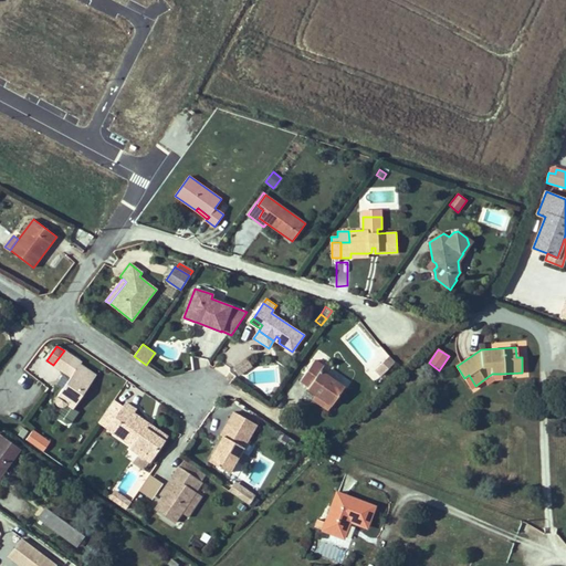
[(73,408),(95,376),(80,364),(81,363),(64,350),(53,365),(71,377),(69,380),(63,387),(55,398),(55,401),(56,405),(59,406),(60,407),(63,406),(65,406),(66,404),(73,408)]
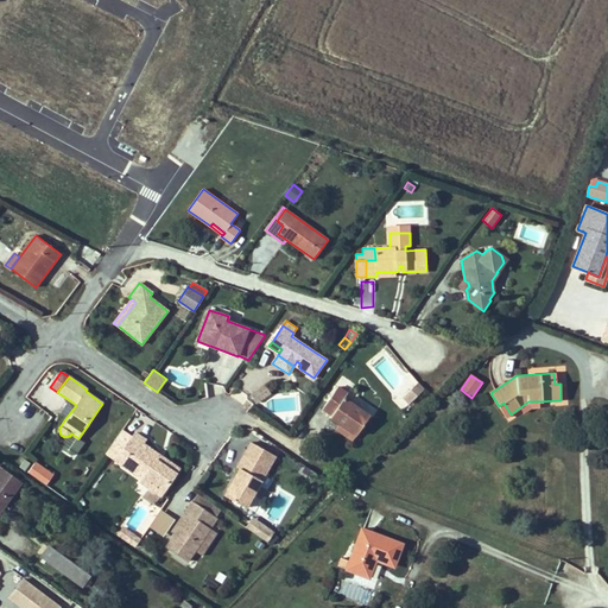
[(410,403),(424,388),(418,382),(404,397),(410,403)]
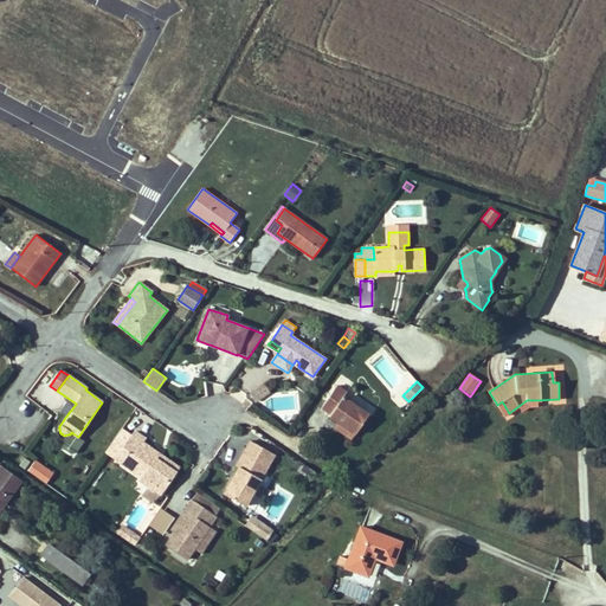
[(255,401),(270,392),(265,385),(250,394),(255,401)]
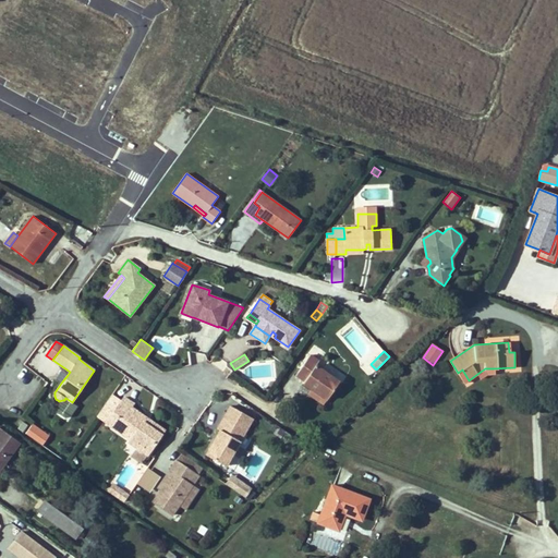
[(339,381),(316,365),(319,361),(310,355),(296,375),(305,380),(303,384),(313,389),(327,399),(339,381)]
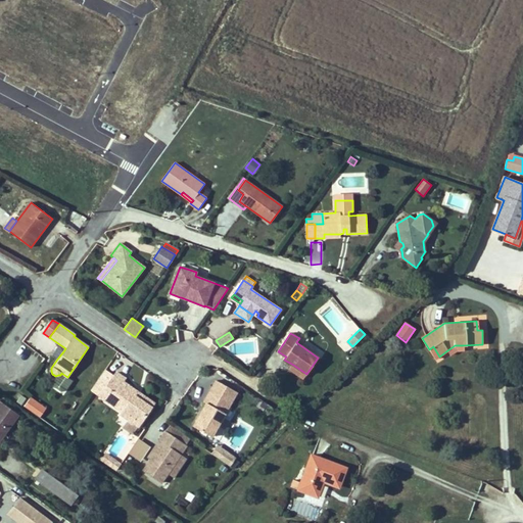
[(215,352),(218,347),(212,343),(208,347),(215,352)]
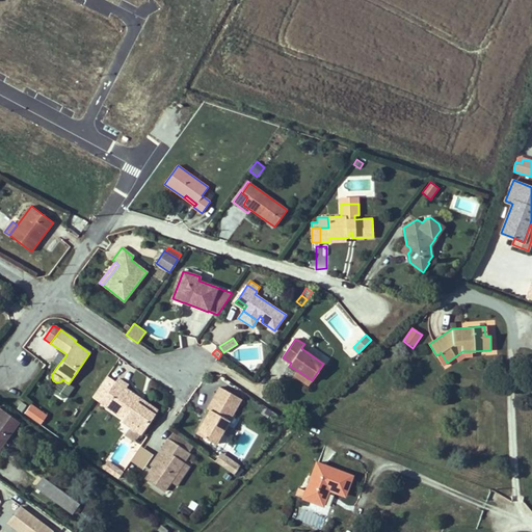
[(472,356),(471,351),(462,351),(455,356),(458,361),(464,357),(472,356)]
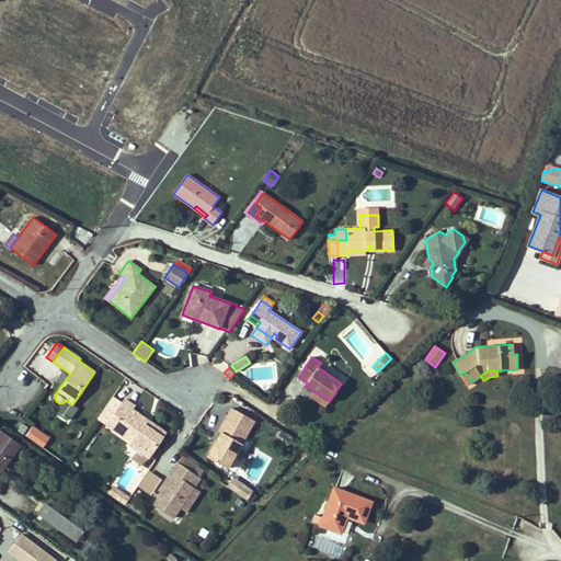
[(471,382),(465,371),(460,375),(467,385),(471,382)]
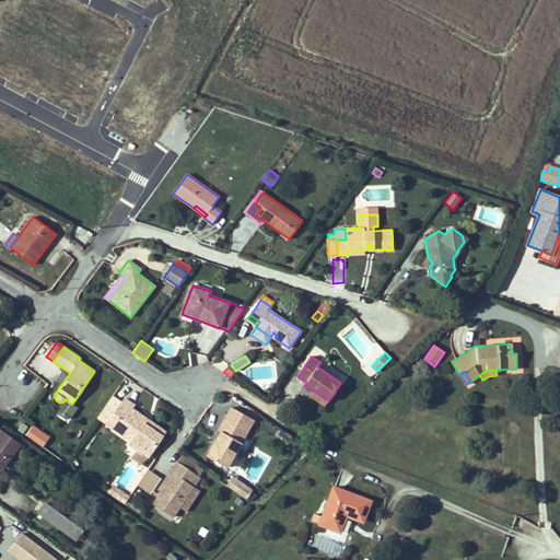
[(62,383),(68,376),(62,372),(57,380),(62,383)]
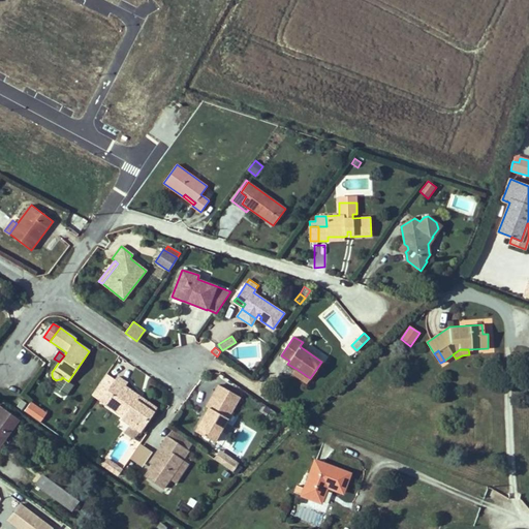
[(310,378),(297,369),(293,374),(307,383),(310,378)]
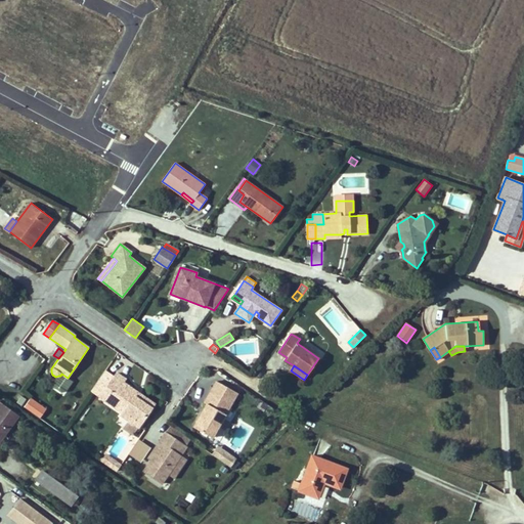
[(99,397),(115,377),(105,370),(91,391),(99,397)]
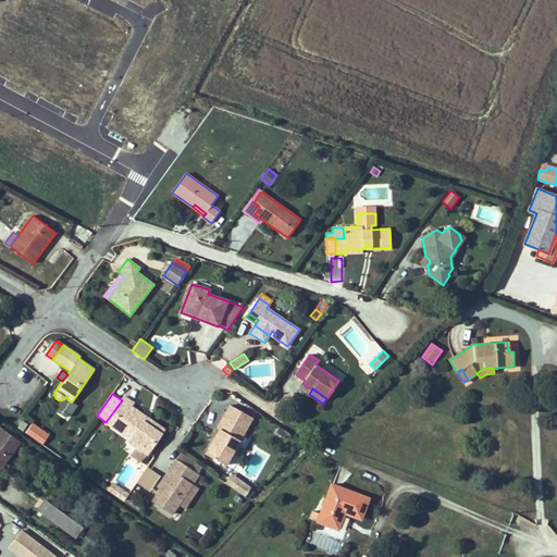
[(161,434),(144,421),(147,417),(131,406),(133,403),(124,396),(122,400),(106,422),(131,440),(128,442),(137,447),(146,454),(147,454),(161,434)]
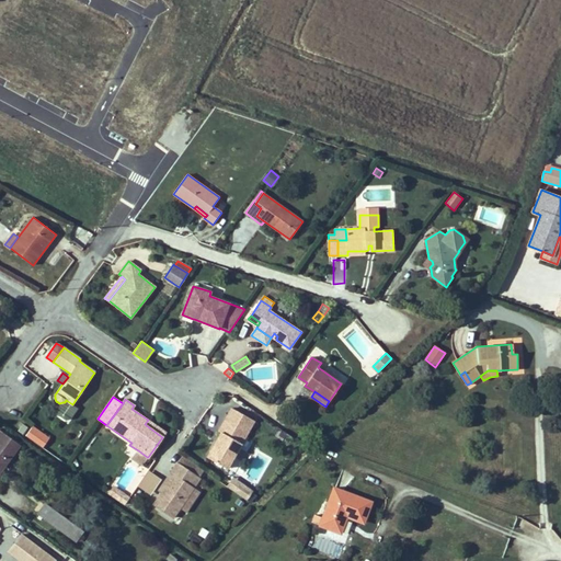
[(72,404),(66,400),(65,402),(63,402),(59,403),(69,410),(72,404)]
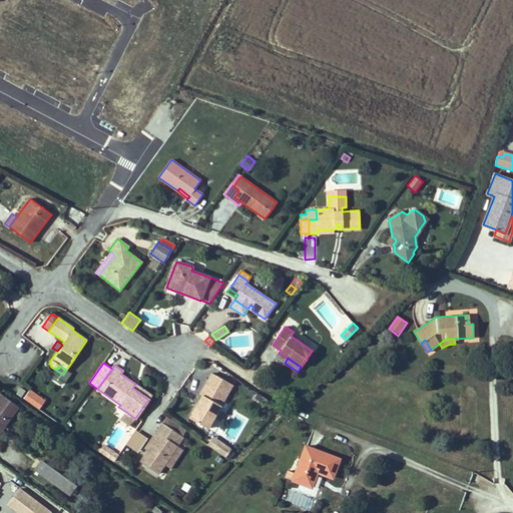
[(206,428),(224,398),(219,395),(223,388),(208,379),(199,394),(201,395),(199,400),(201,401),(199,404),(197,403),(188,417),(206,428)]
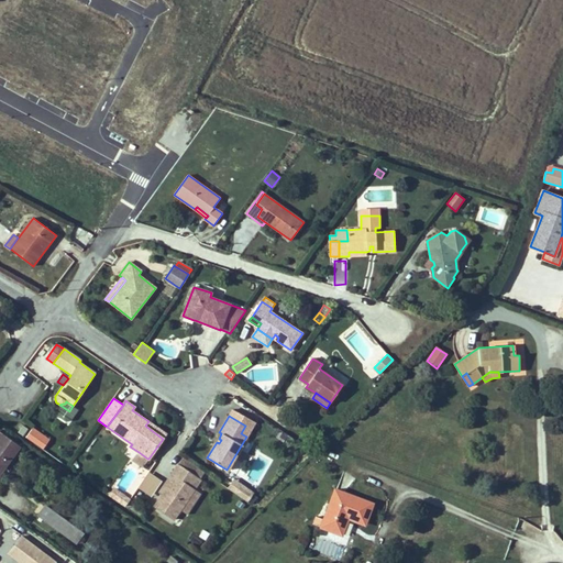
[(165,433),(148,421),(145,426),(163,439),(165,433)]
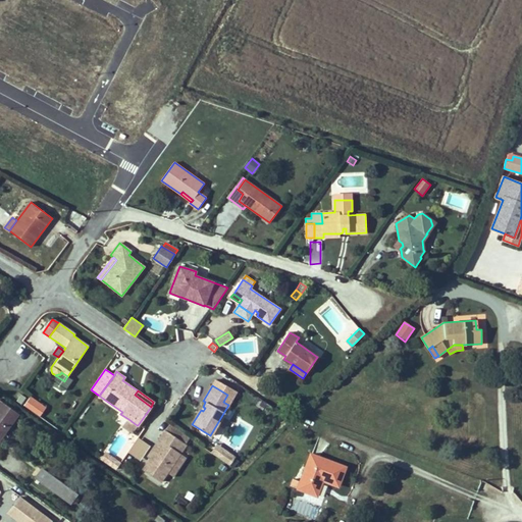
[(25,398),(21,395),(17,401),(21,404),(25,398)]
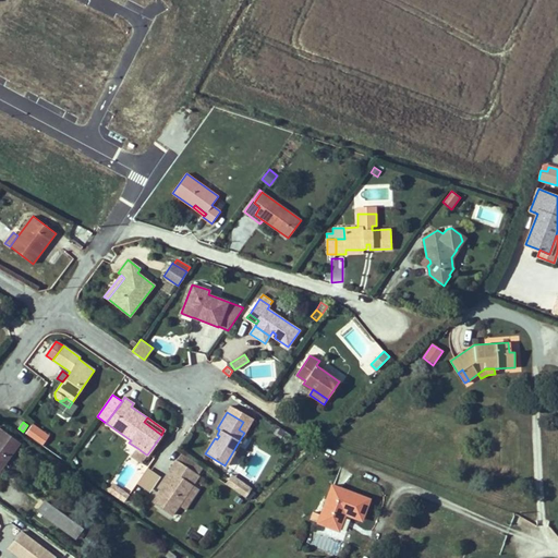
[(244,433),(249,425),(243,422),(239,429),(244,433)]
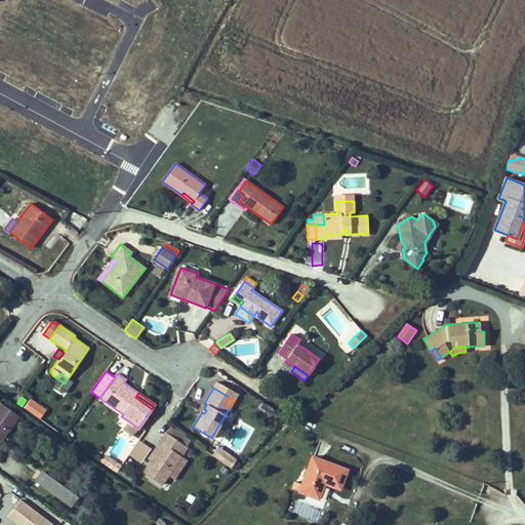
[(33,414),(36,409),(28,404),(25,408),(33,414)]
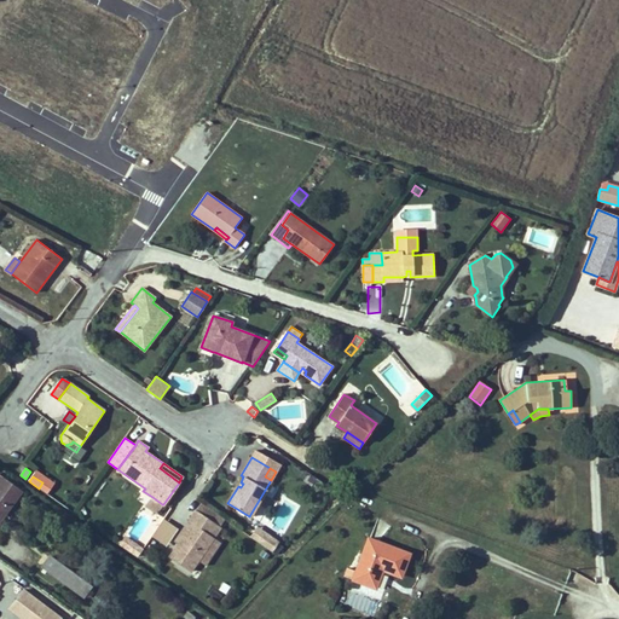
[(0,520),(21,492),(3,479),(0,481),(0,520)]
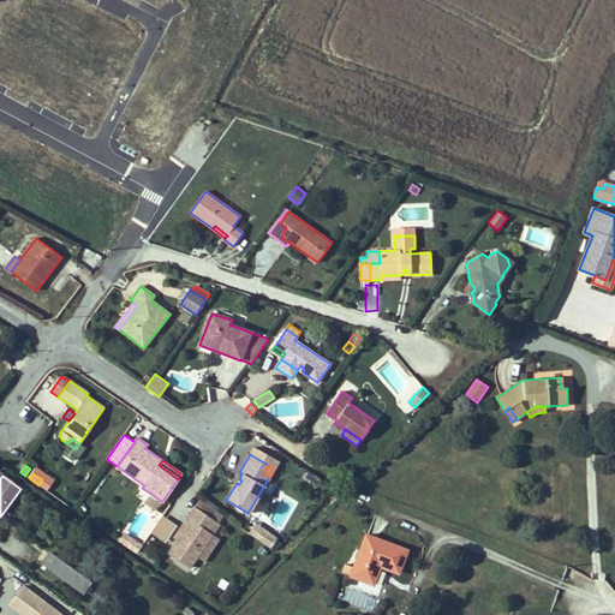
[(161,501),(151,494),(145,502),(155,509),(161,501)]
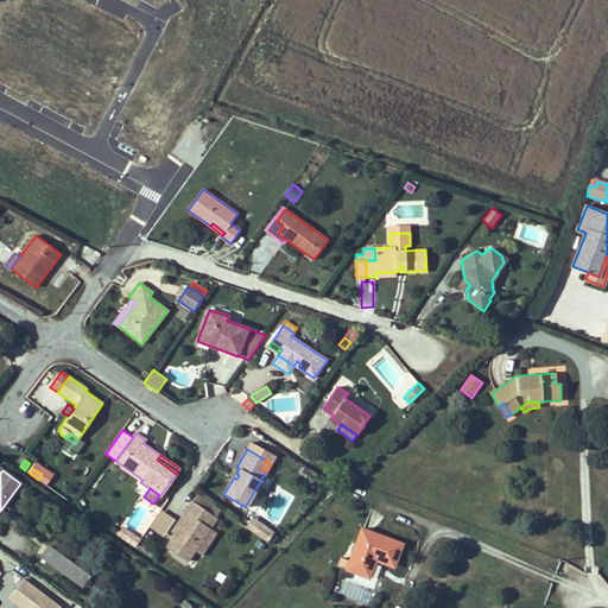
[(221,510),(198,494),(192,501),(216,518),(221,510)]
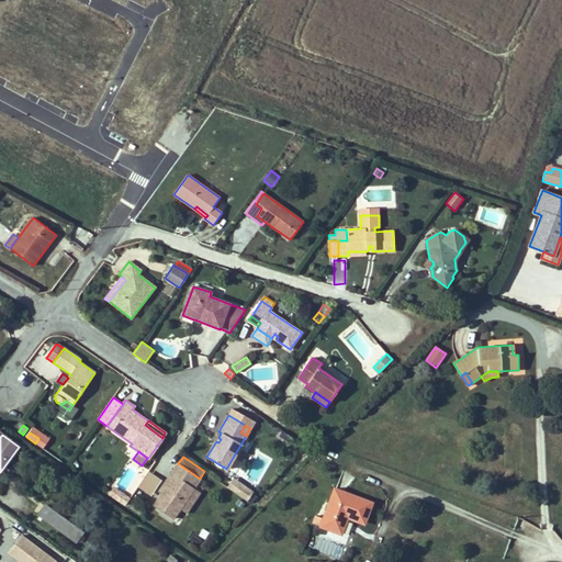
[(187,514),(201,493),(194,487),(201,479),(200,479),(178,463),(170,473),(173,475),(161,494),(154,506),(172,519),(179,508),(187,514)]
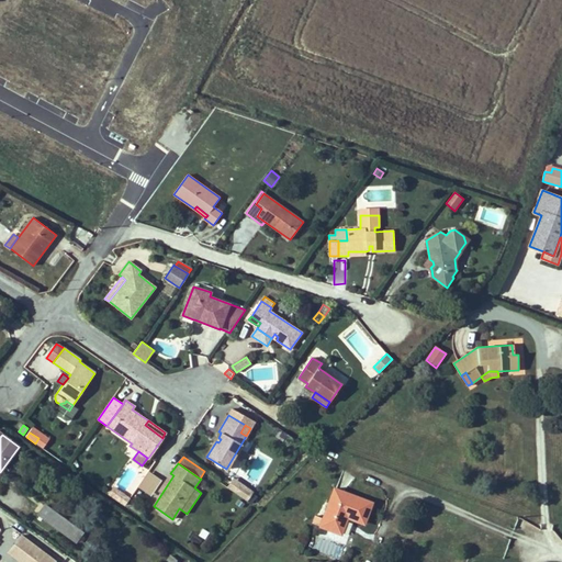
[(147,471),(136,490),(150,497),(160,480),(147,471)]
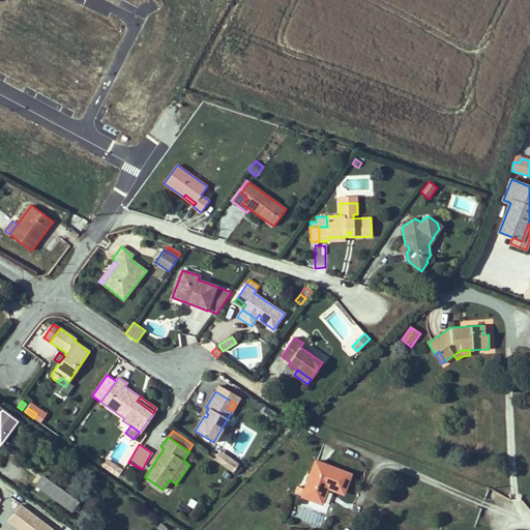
[(152,466),(164,448),(160,446),(149,464),(152,466)]
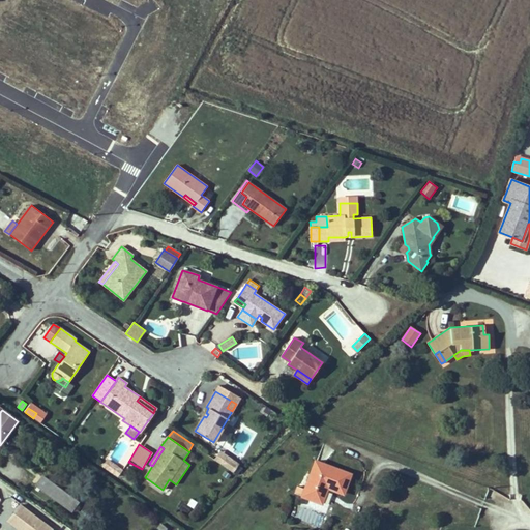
[(230,458),(219,451),(214,459),(224,466),(229,459),(230,458)]
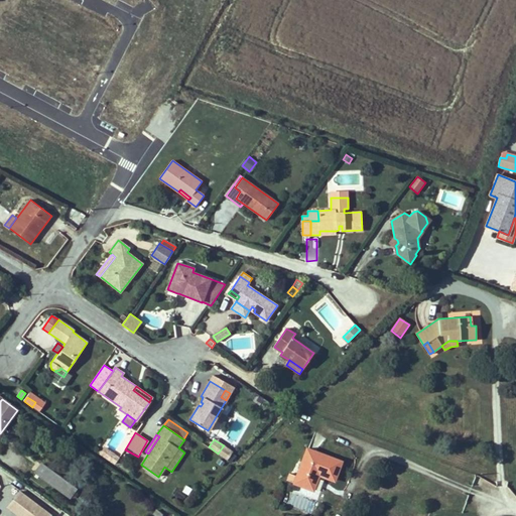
[(227,460),(232,453),(223,446),(218,454),(227,460)]
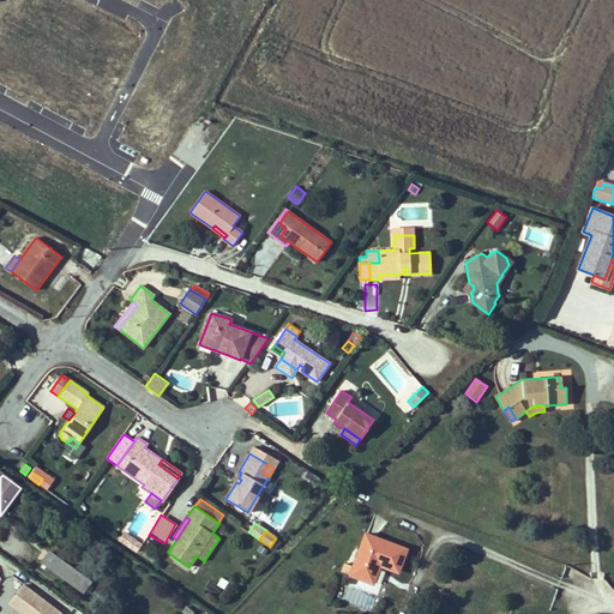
[(127,548),(133,539),(125,534),(119,542),(127,548)]
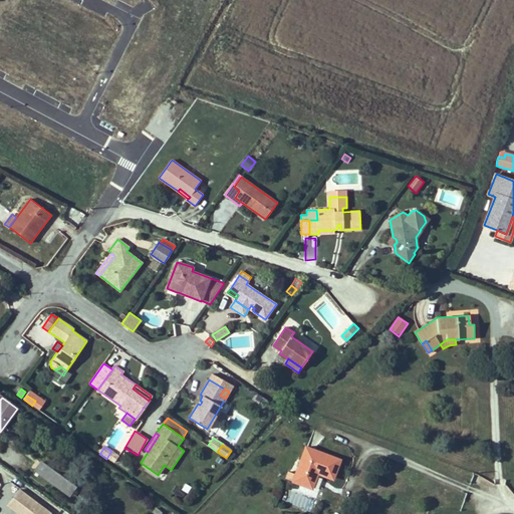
[(332,479),(339,460),(305,447),(295,474),(292,481),(311,488),(317,473),(332,479)]
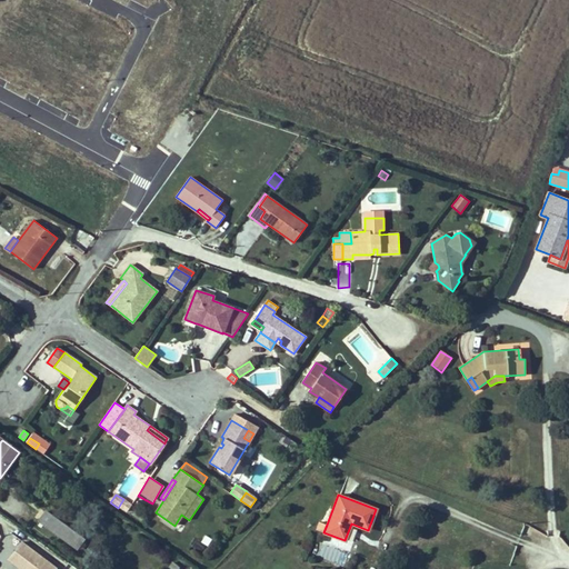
[(118,508),(126,513),(131,505),(123,499),(118,508)]
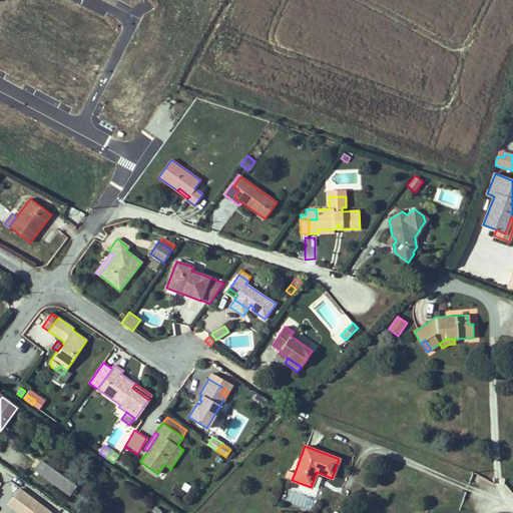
[(75,486),(40,461),(34,470),(69,495),(75,486)]
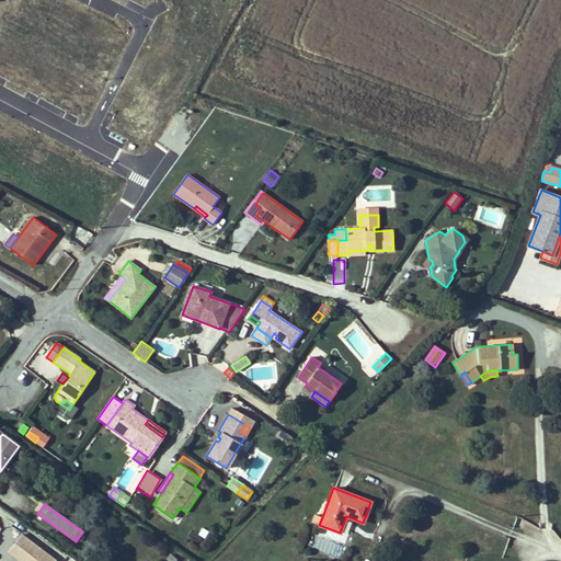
[(319,525),(322,517),(315,515),(312,523),(319,525)]
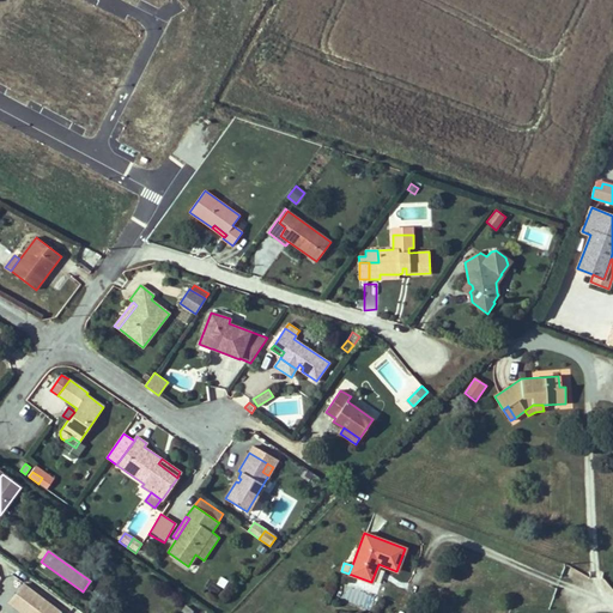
[(60,612),(61,612),(24,584),(10,604),(22,612),(60,612)]
